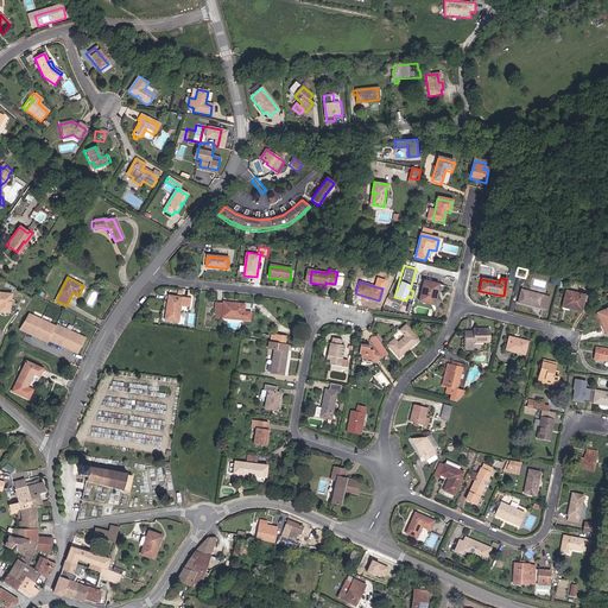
[(439,285),(424,282),(419,303),(434,306),(439,285)]
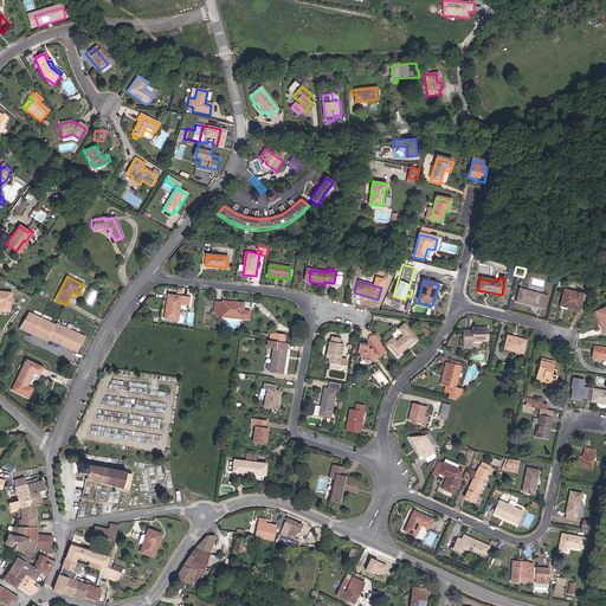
[(578,310),(582,294),(563,289),(560,302),(565,303),(563,307),(578,310)]
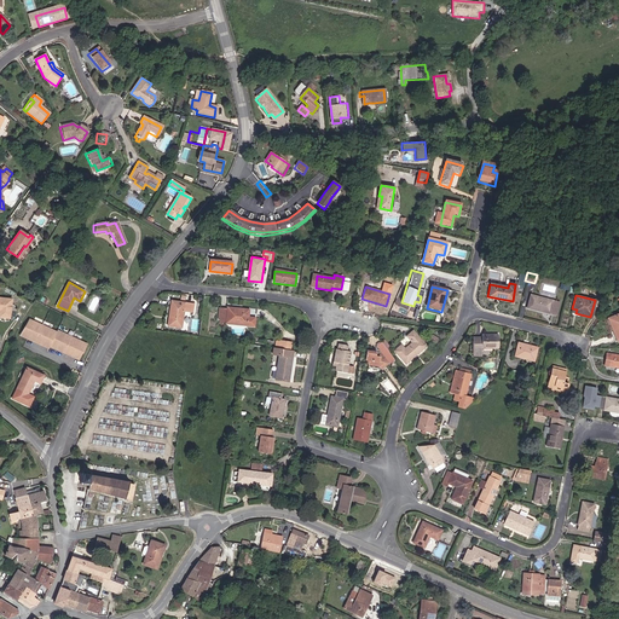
[(528,296),(526,310),(554,317),(557,304),(528,296)]
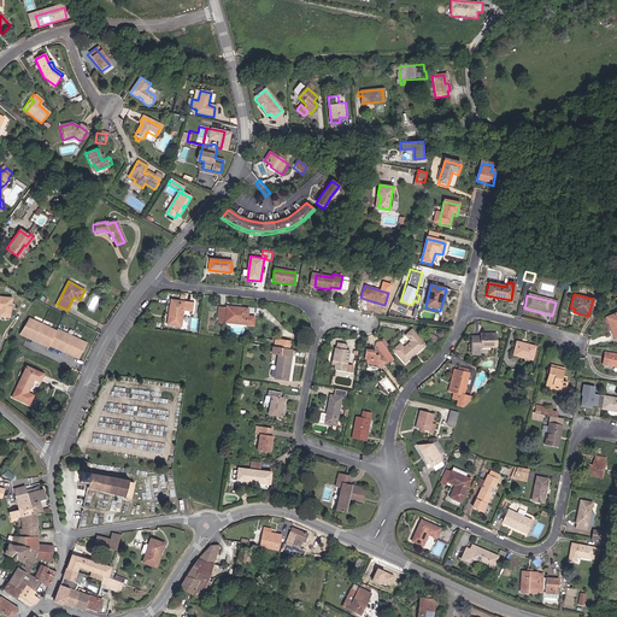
[(0,316),(10,318),(12,298),(0,297),(0,316)]
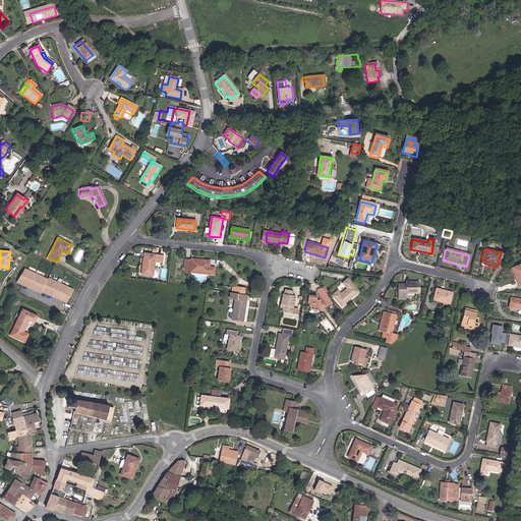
[(165,256),(145,254),(141,277),(154,278),(156,263),(164,264),(165,256)]
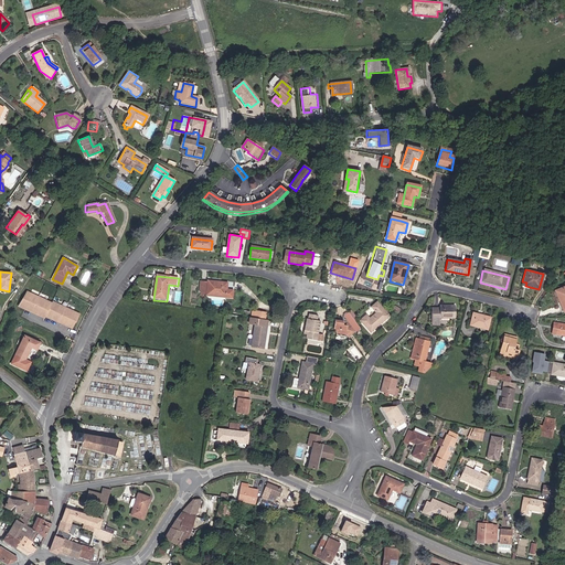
[(202,294),(220,296),(219,299),(231,300),(232,292),(227,292),(228,284),(209,281),(209,284),(201,283),(200,294),(202,294)]
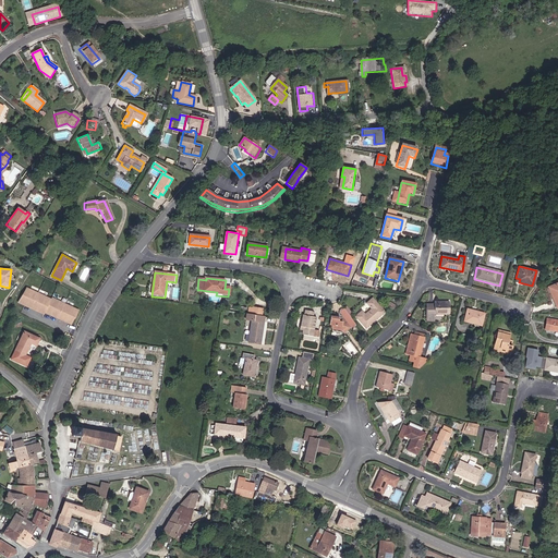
[(557,282),(547,288),(555,308),(557,306),(557,282)]
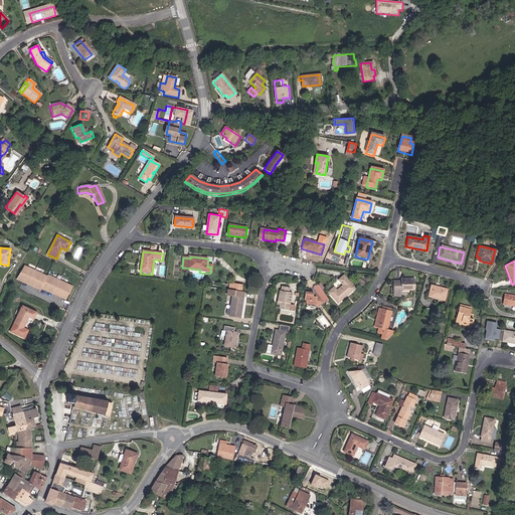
[(48,276),(24,265),(17,280),(41,291),(42,289),(48,276)]
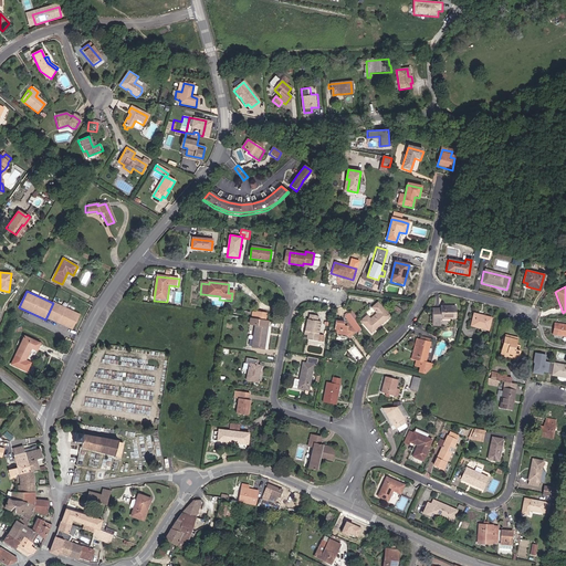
[(46,317),(73,329),(81,314),(54,302),(53,303),(46,317)]
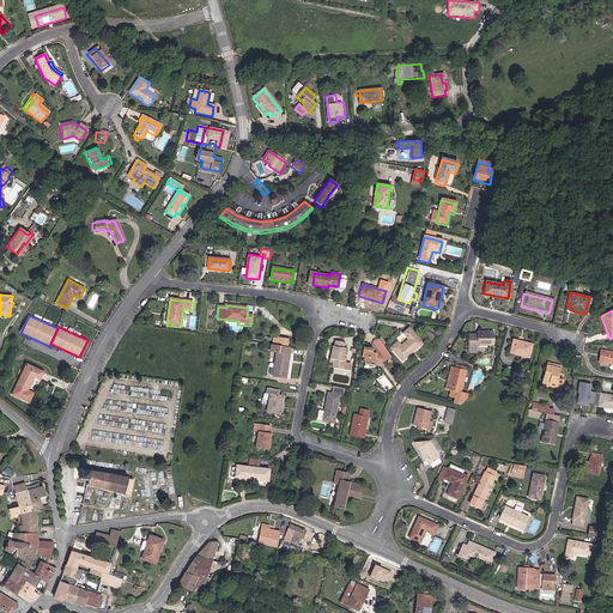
[(416,347),(420,344),(408,328),(402,334),(406,339),(399,345),(395,341),(388,347),(400,362),(405,358),(404,356),(414,346),(416,347)]
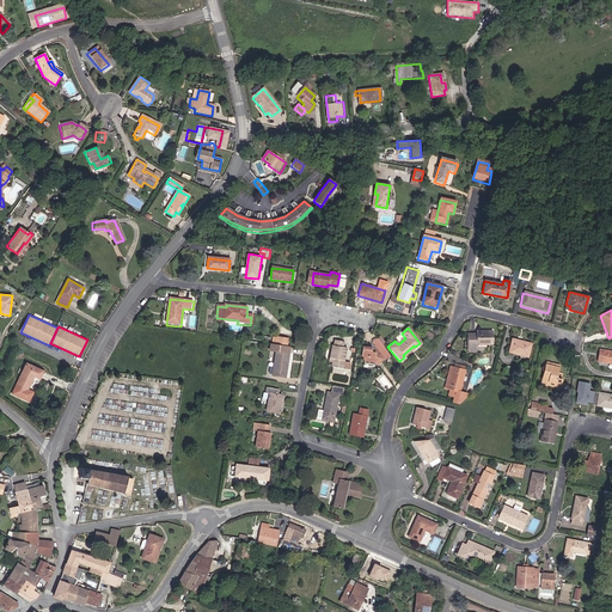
[(476,331),(476,332),(476,338),(465,338),(465,350),(476,352),(476,344),(491,344),(491,331),(476,331)]
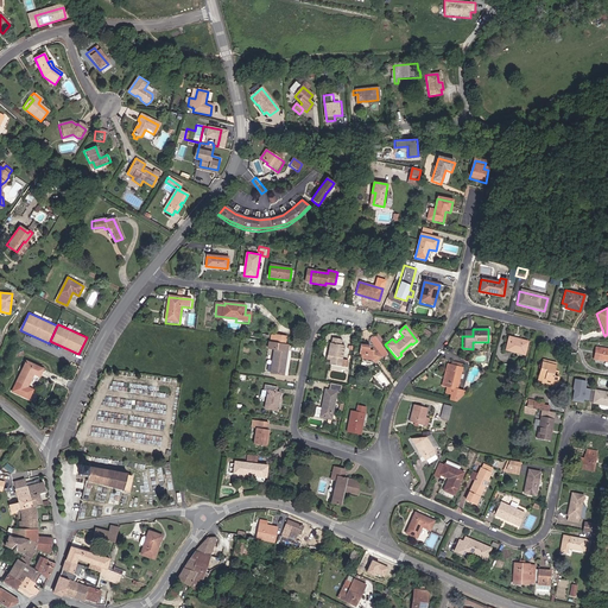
[(274,336),(273,344),(284,347),(285,337),(274,336)]
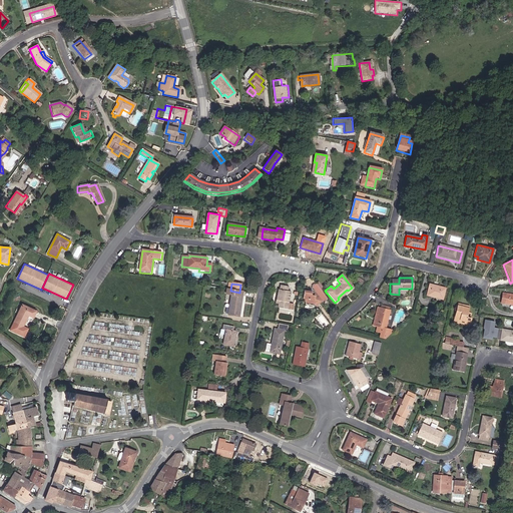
[(326,299),(315,284),(312,286),(316,292),(315,293),(313,291),(303,290),(302,298),(306,299),(304,305),(315,306),(321,304),(317,298),(319,296),(322,302),(326,299)]
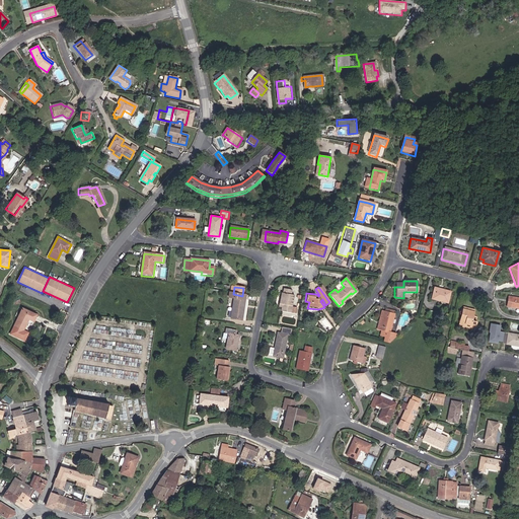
[(281,312),(290,313),(291,307),(293,296),(290,295),(291,290),(283,289),(282,294),(279,294),(278,303),(280,303),(279,307),(281,308),(281,312)]
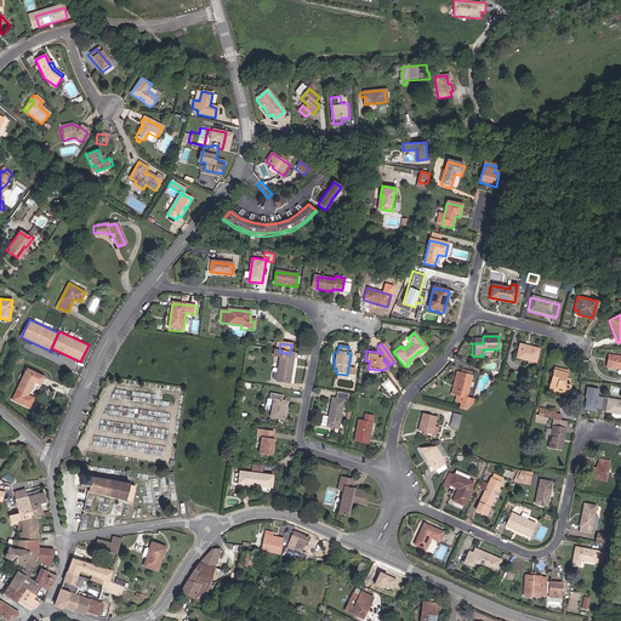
[(517,346),(514,358),(536,363),(539,351),(517,346)]
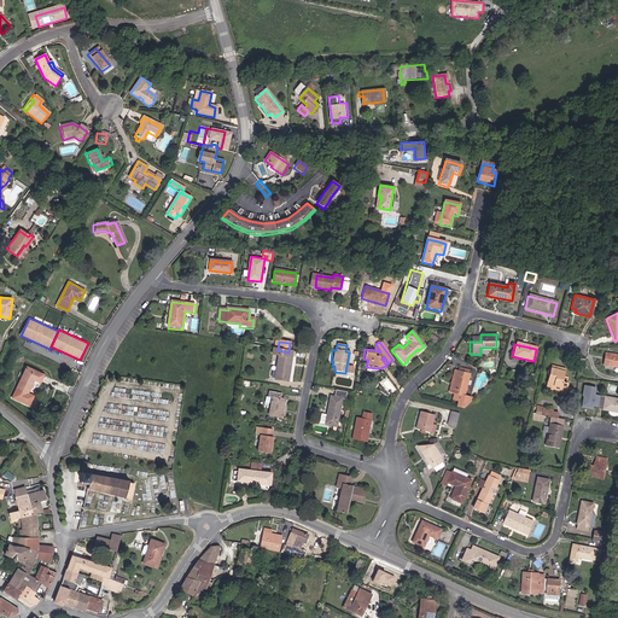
[(277,382),(290,383),(293,353),(289,353),(278,350),(275,350),(274,355),(280,356),(277,382)]
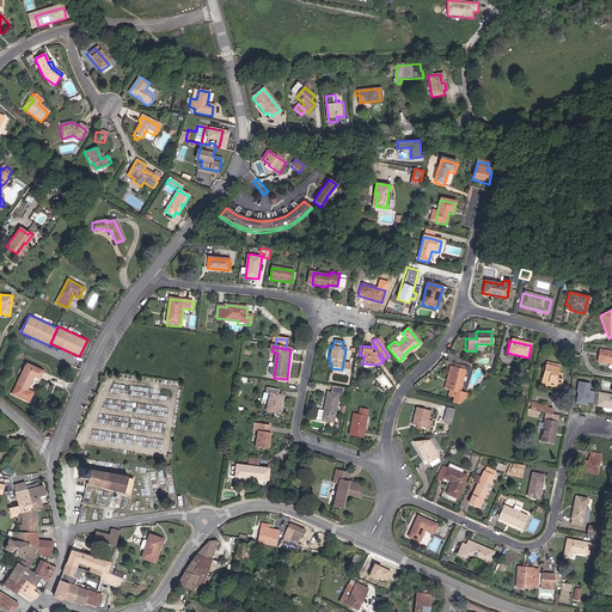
[(611,350),(603,349),(601,363),(611,365),(611,350)]
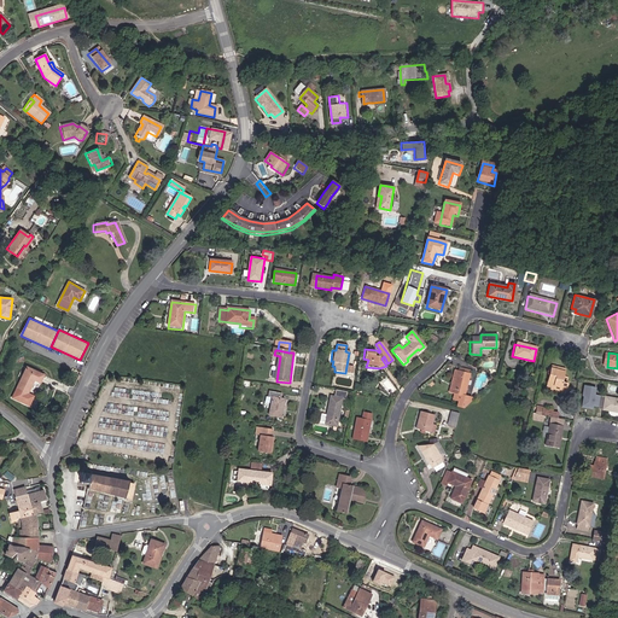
[(42,383),(45,374),(27,367),(15,397),(31,403),(35,394),(29,391),(35,380),(42,383)]
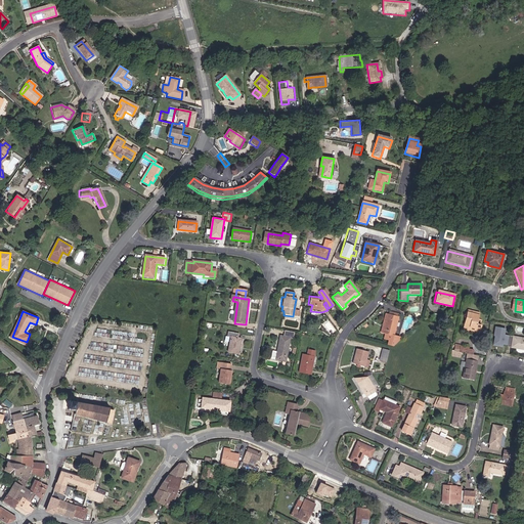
[(397,316),(385,313),(381,333),(384,334),(382,339),(388,340),(387,345),(393,346),(401,336),(393,334),(397,316)]
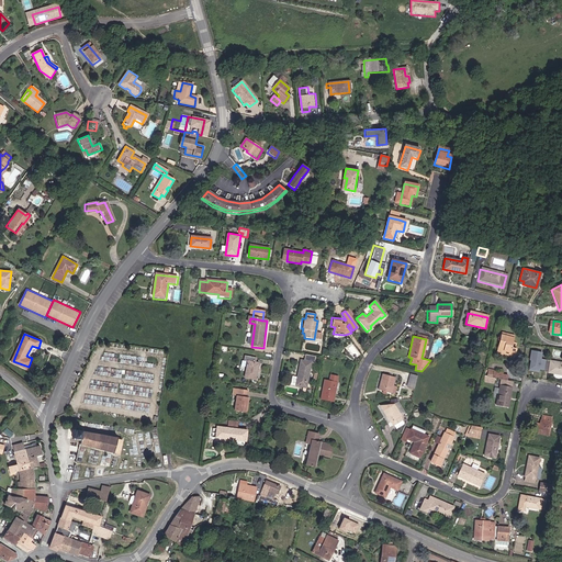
[(498,336),(496,349),(507,351),(507,356),(514,357),(516,346),(510,345),(512,338),(498,336)]
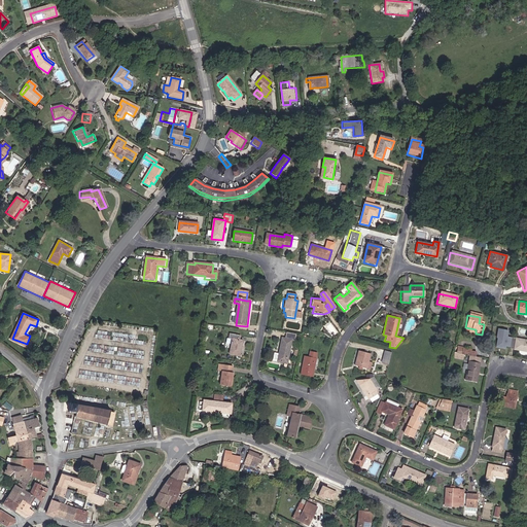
[(285,363),(290,341),(293,341),(294,335),(285,334),(283,339),(280,339),(277,354),(275,361),(285,363)]
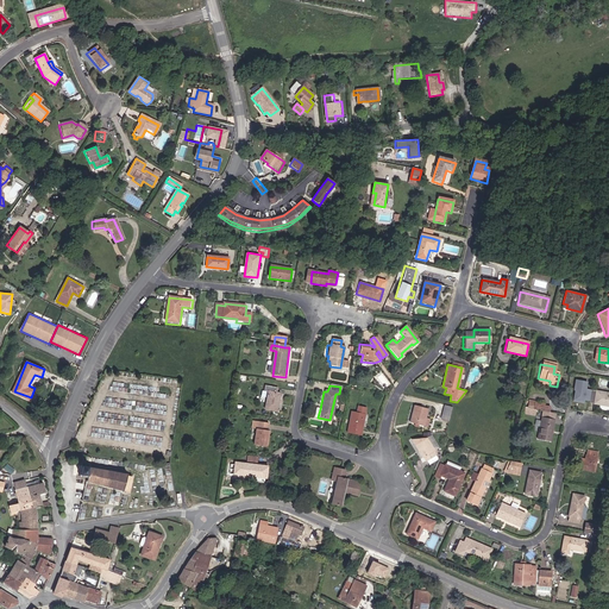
[(264,394),(268,395),(265,412),(277,413),(281,396),(278,396),(280,390),(264,387),(264,394)]
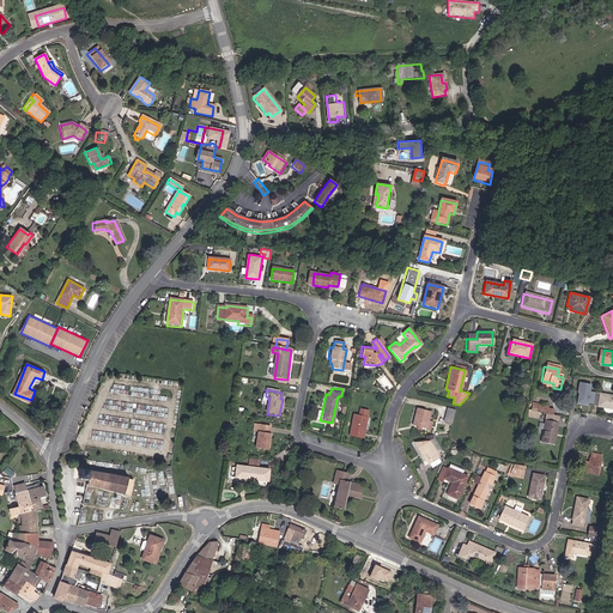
[(612,396),(594,393),(592,406),(612,410),(612,396)]
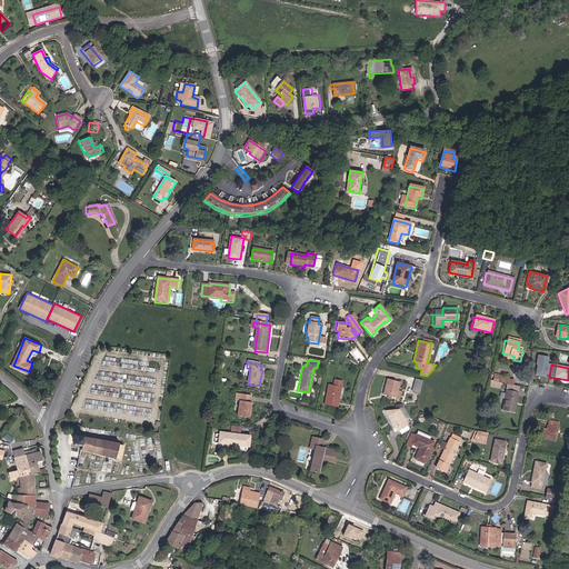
[(507,377),(499,376),(498,383),(503,385),(510,386),(511,386),(512,380),(506,379),(507,377)]
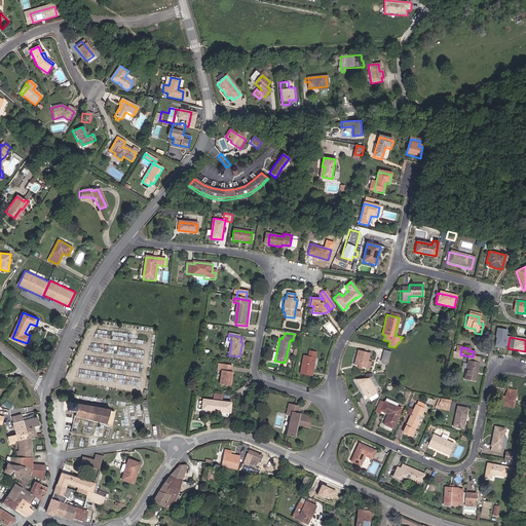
[(382,349),(380,361),(386,363),(390,351),(382,349)]
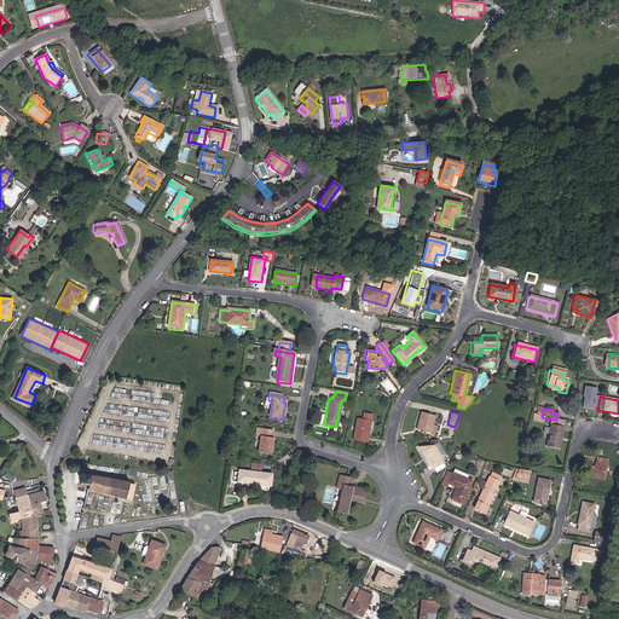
[(363,420),(357,417),(352,441),(368,444),(369,438),(365,438),(366,434),(369,434),(371,421),(370,421),(371,415),(364,414),(363,420)]
